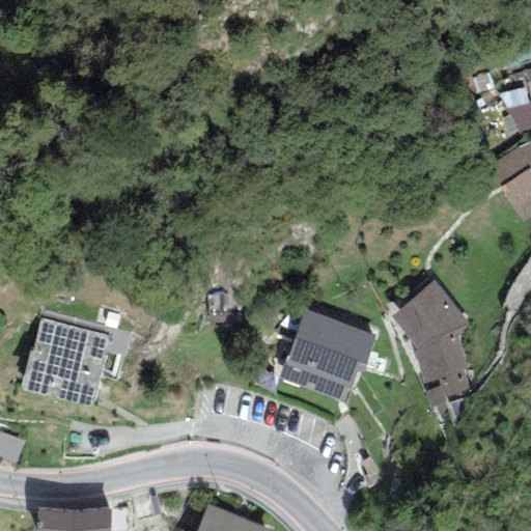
[(530,216),(530,144),(522,151),(519,147),(491,165),(487,167),(501,188),(523,222),(530,216)]
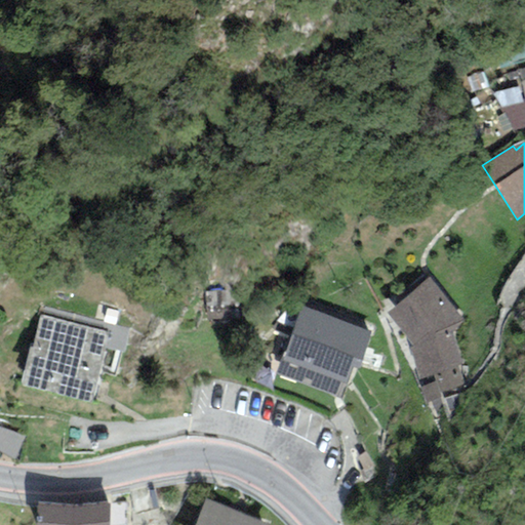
[(430,277),(387,313),(412,346),(409,348),(426,404),(458,396),(455,388),(463,385),(457,367),(461,366),(449,330),(463,321),(430,277)]
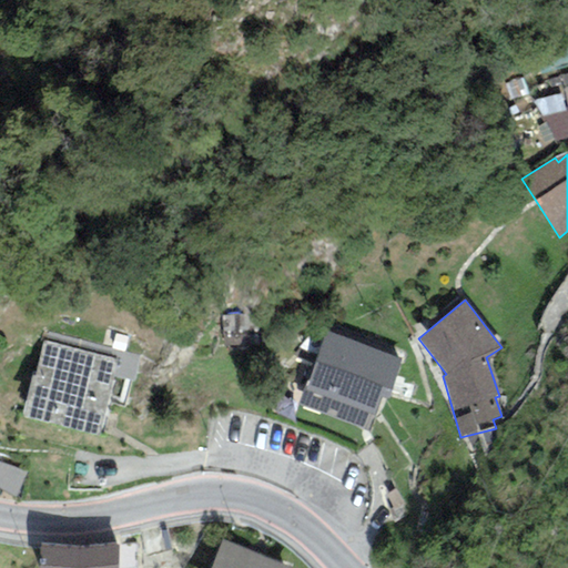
[(402,358),(325,332),(298,406),(369,430),(381,398),(387,401),(402,358)]
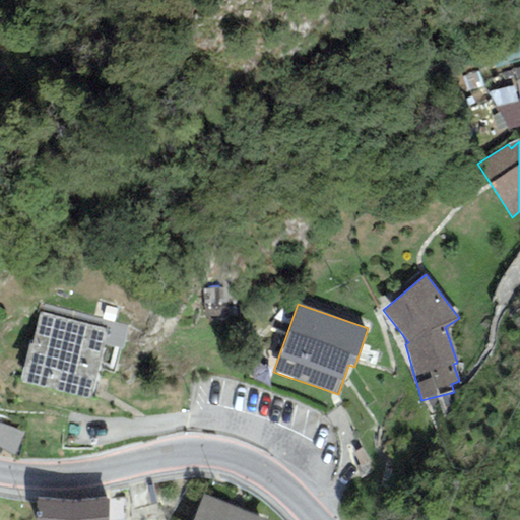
[(108,330),(39,314),(31,344),(28,343),(19,382),(90,399),(108,330)]
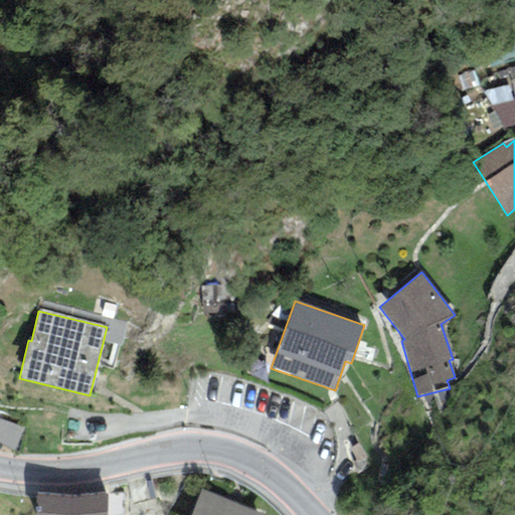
[(0,419),(0,436),(20,443),(25,427),(0,419)]
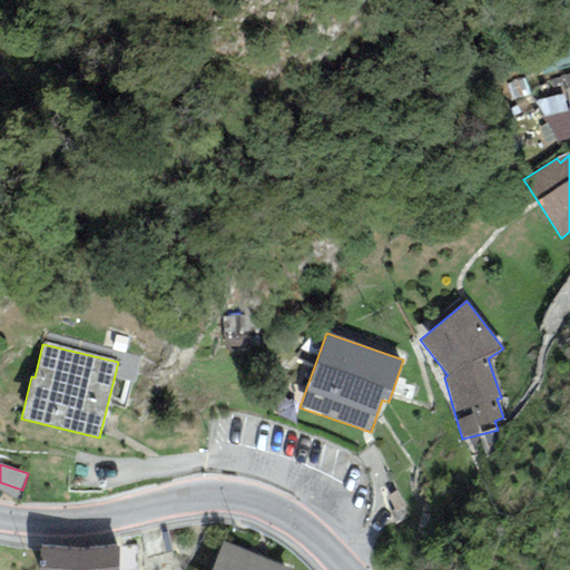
[(292,569),(293,569),(223,541),(210,569),(292,569)]
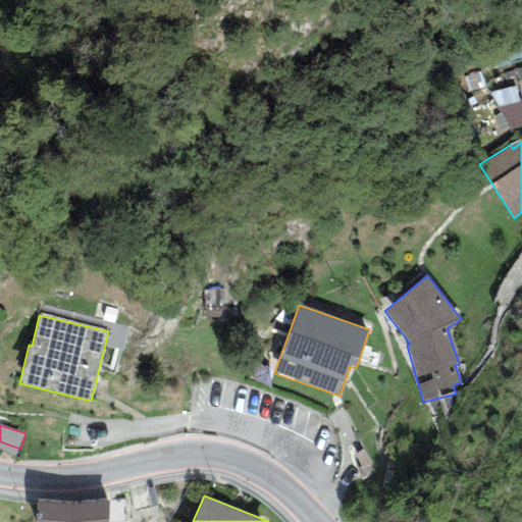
[(76,502),(37,499),(35,521),(108,521),(109,499),(76,502)]
